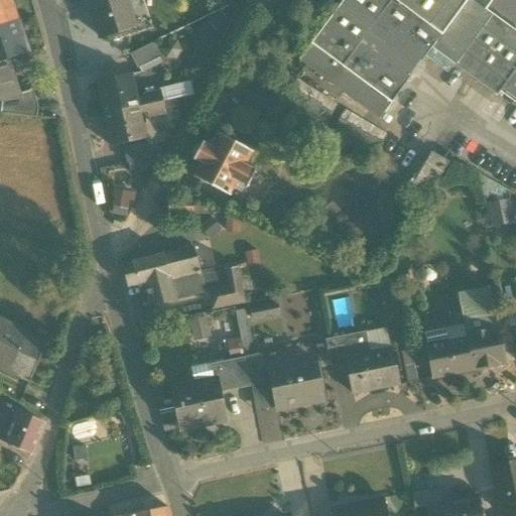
[(0,0),(0,25),(17,21),(11,0),(0,0)]
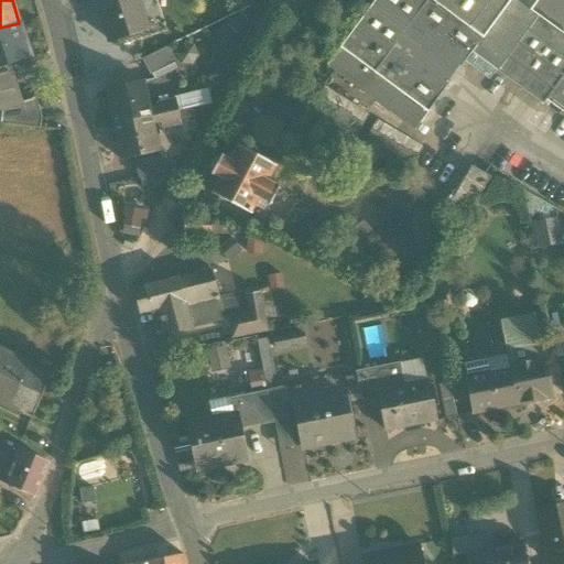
[(105,0),(97,3),(110,41),(147,30),(140,10),(137,0),(105,0)]
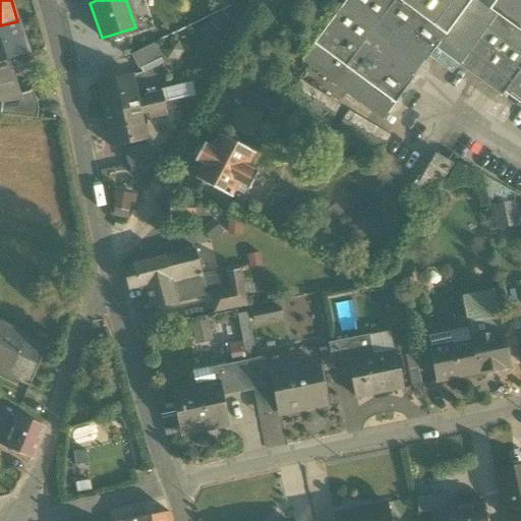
[(139,0),(126,0),(129,9),(141,5),(139,0)]
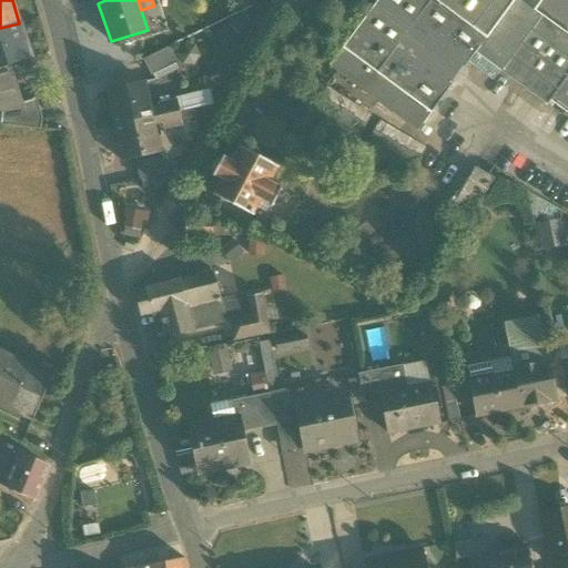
[(474,52),(498,71),(539,16),(519,0),(376,0),(328,67),(417,131),(467,62),(474,52)]
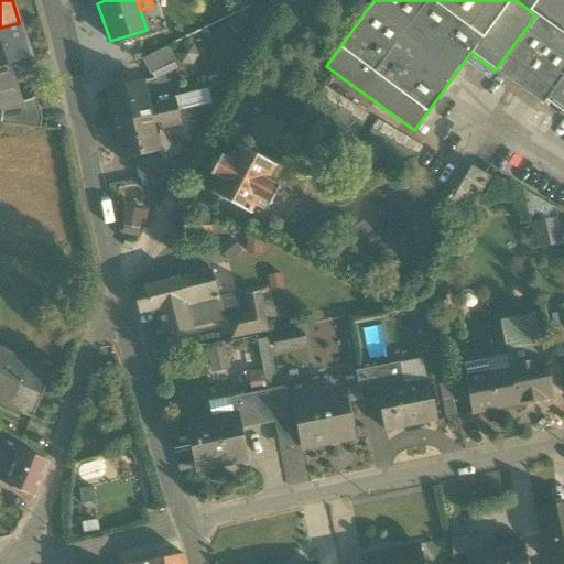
[(563,0),(516,0),(535,15),(563,34),(563,0)]
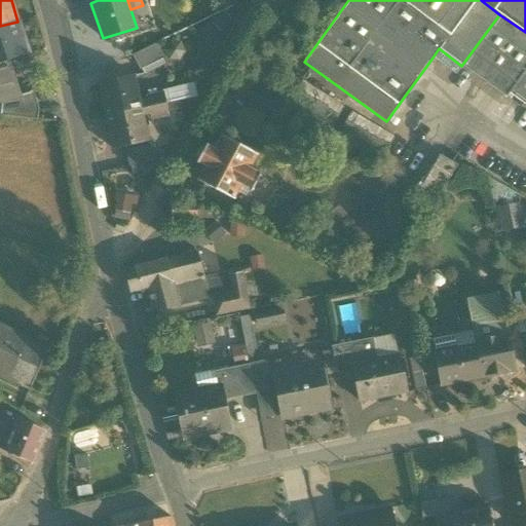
[(232,21),(221,12),(212,25),(223,33),(232,21)]
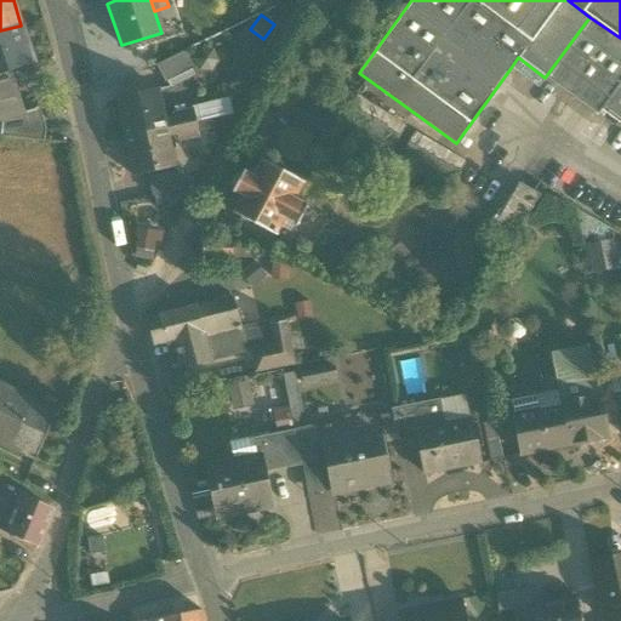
[(620,86),(620,38),(590,17),(545,78),(599,118),(604,112),(620,86)]
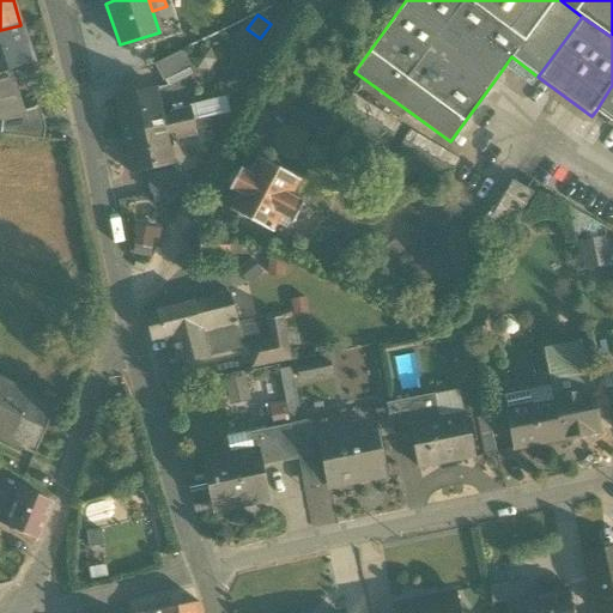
[(35,61),(20,25),(0,30),(0,72),(6,71),(35,61)]
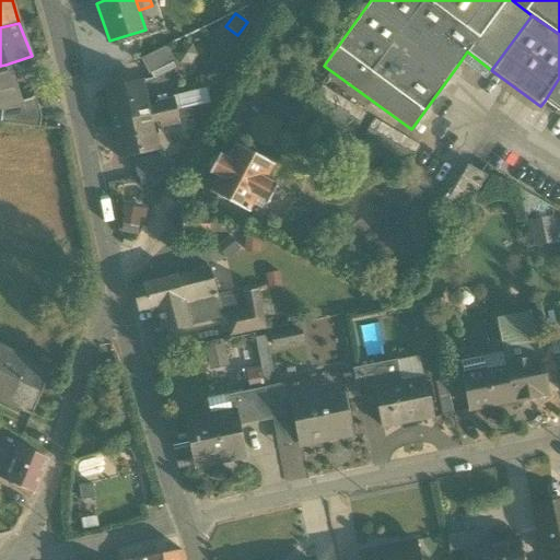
[(142,58),(150,74),(174,62),(166,47),(142,58)]
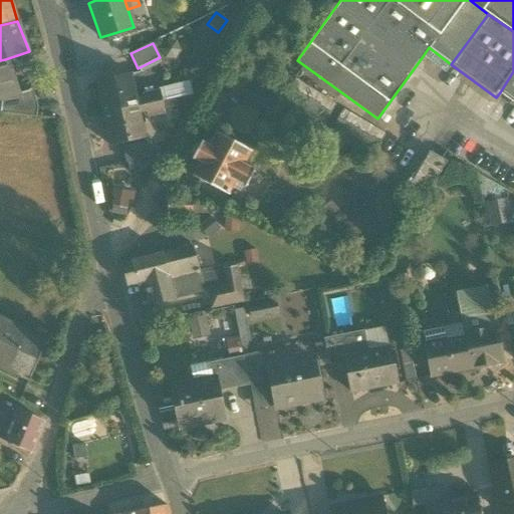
[(429,47),(423,56),(445,73),(451,64),(429,47)]
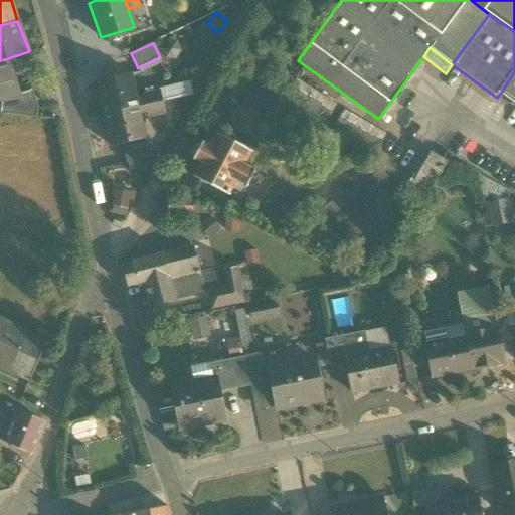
[(11,81),(5,59),(0,60),(0,100),(2,101),(3,101),(18,96),(18,94),(14,82),(13,81),(11,81)]
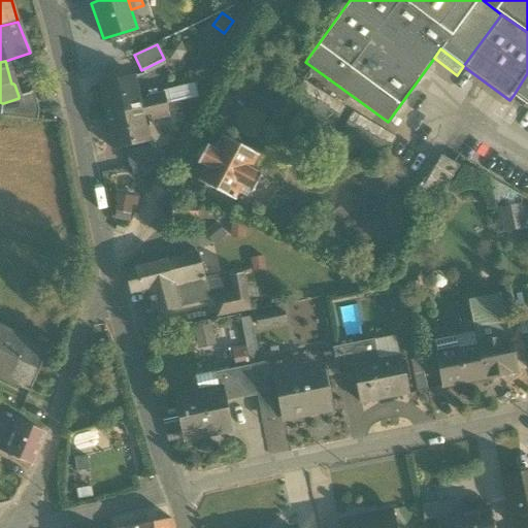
[(527,73),(514,95),(527,104),(527,73)]
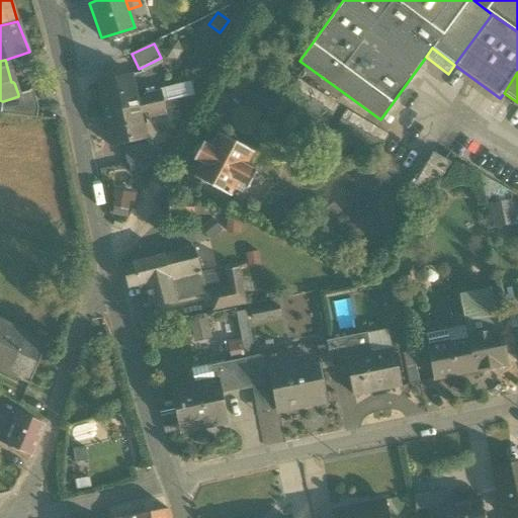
[(96,83),(104,115),(139,107),(138,101),(132,75),(96,83)]
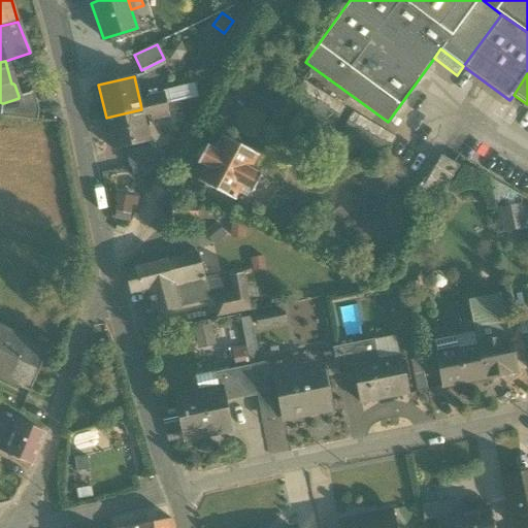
[(345,106),(304,81),(291,104),(333,128),(345,106)]
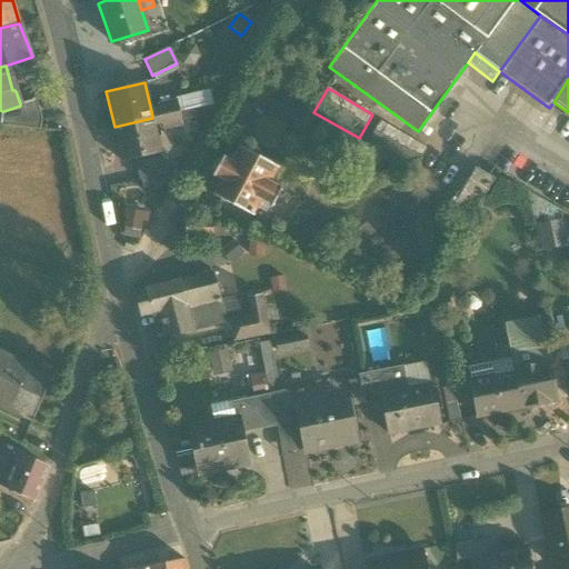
[(177,101),(179,112),(210,106),(212,103),(209,91),(176,98),(177,101)]
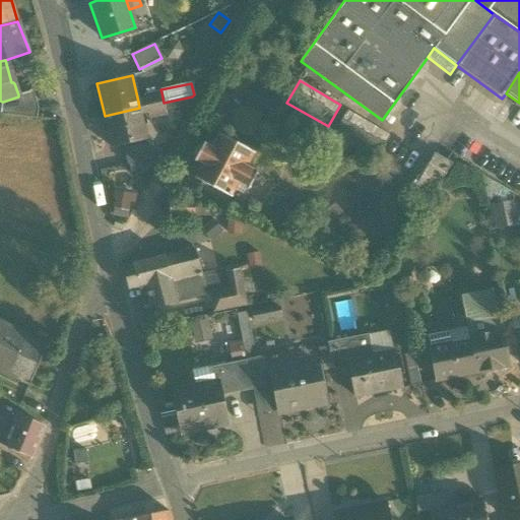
[(0,114),(37,118),(39,109),(33,90),(18,94),(18,96),(3,102),(2,102),(0,114)]
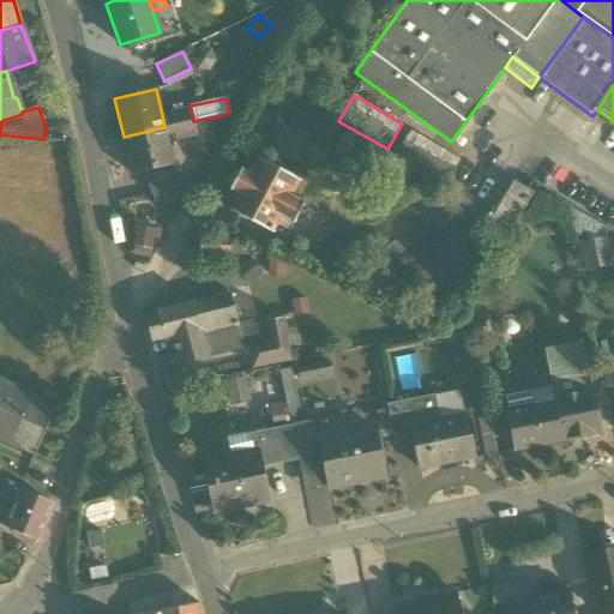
[(163,120),(164,127),(193,121),(191,109),(170,113),(172,118),(163,120)]
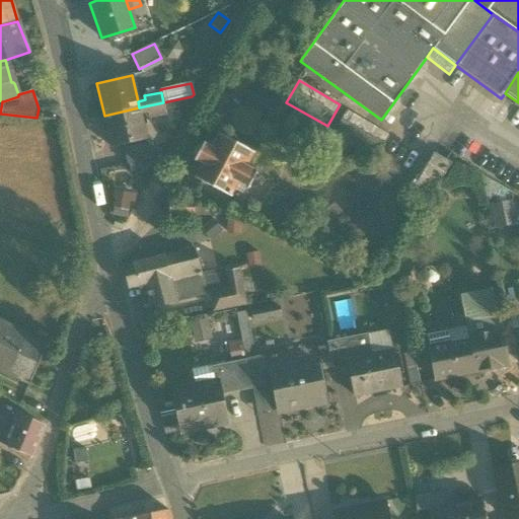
[(163,102),(165,110),(189,104),(192,96),(163,102)]
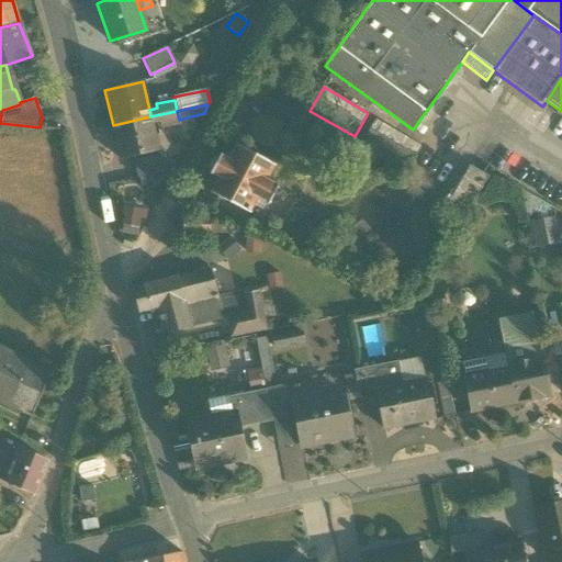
[(179,120),(177,111),(150,116),(152,123),(160,122),(161,126),(179,122),(179,120)]
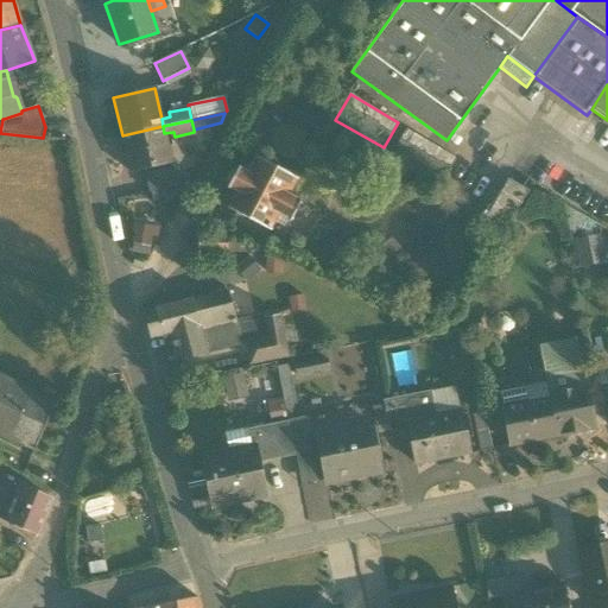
[(164,133),(163,126),(122,135),(131,173),(171,164),(164,133)]
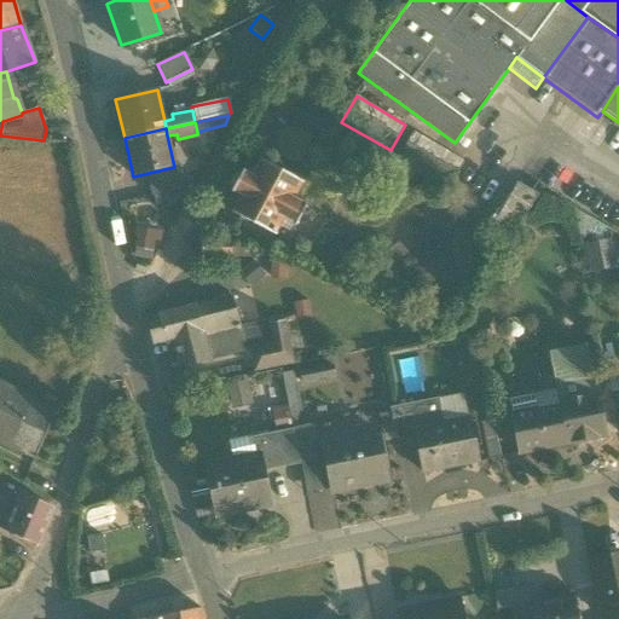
[(464,161),(414,131),(397,160),(447,190),(464,161)]
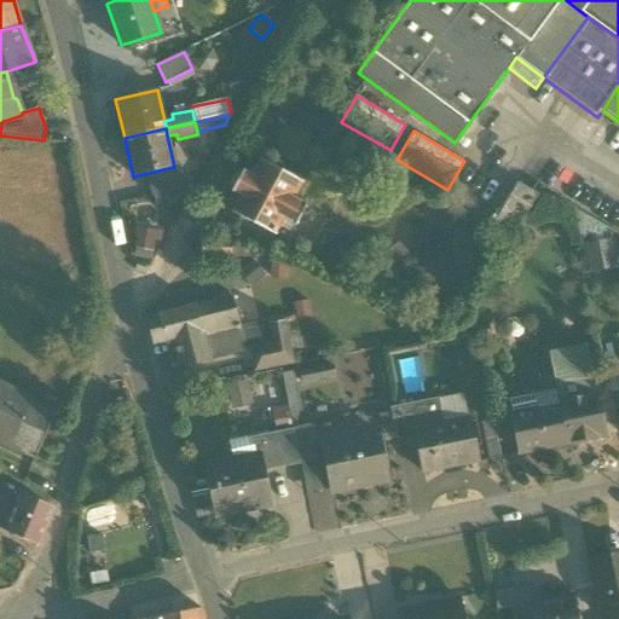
[(232,213),(275,236),(283,219),(296,225),(306,206),(294,200),(304,183),(260,160),(252,177),(242,172),(232,191),(241,196),(232,213)]
